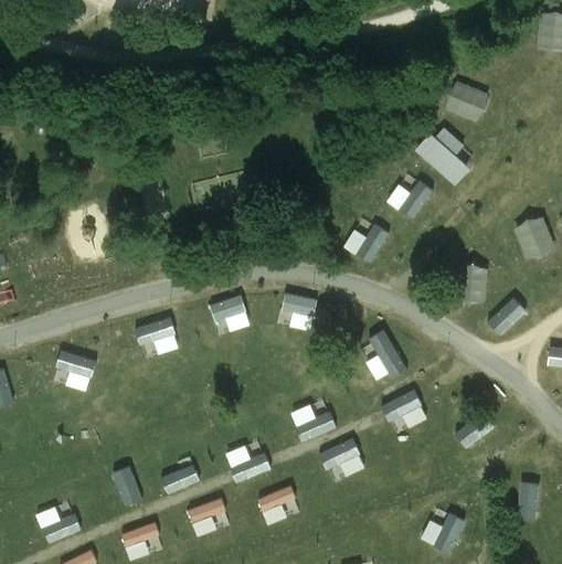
[(561,12),(540,10),(536,45),(561,49),(561,12)]
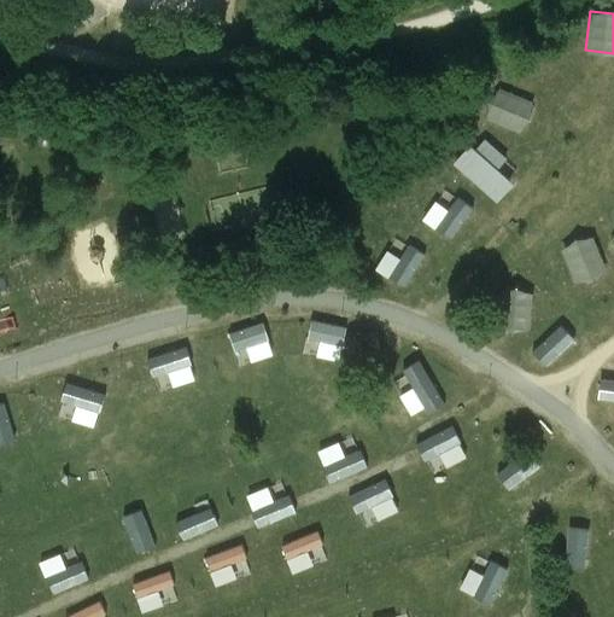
[(483,118),(520,134),(534,103),(497,87),(483,118)]
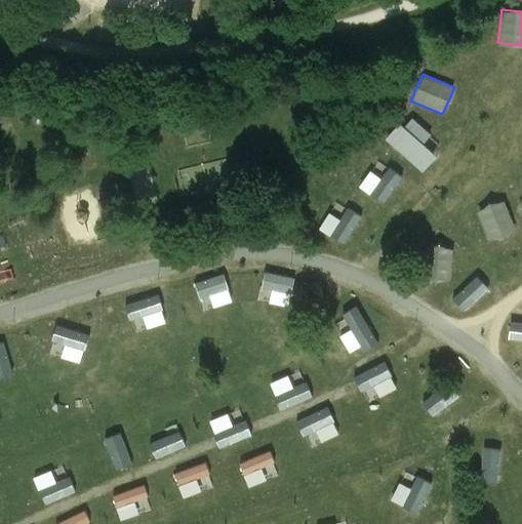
[(384,138),(423,172),(438,155),(423,142),(430,133),(411,118),(403,127),(398,122),(384,138)]
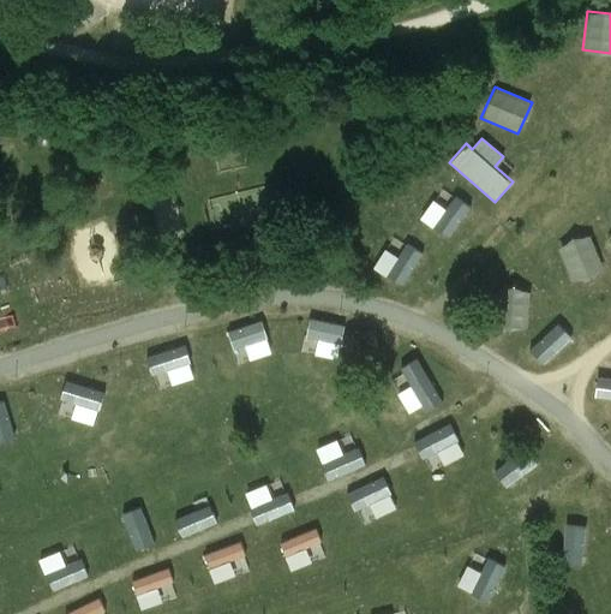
[(445,208),(432,200),(419,219),(449,239),(469,207),(454,196),(445,208)]
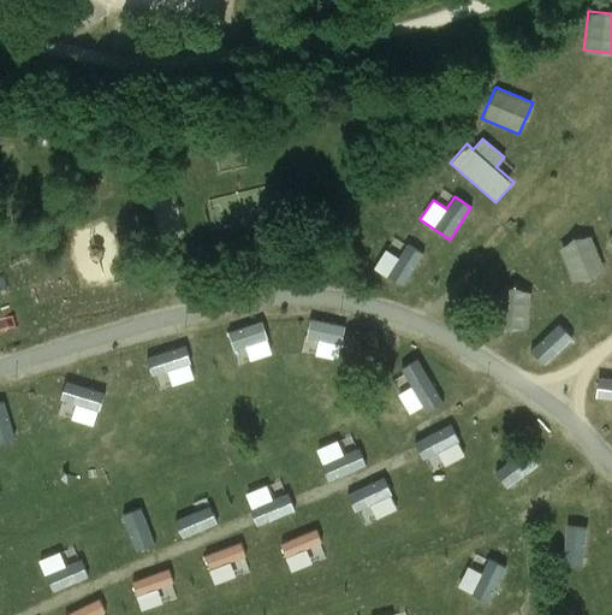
[(589,234),(558,247),(574,284),(605,271),(589,234)]
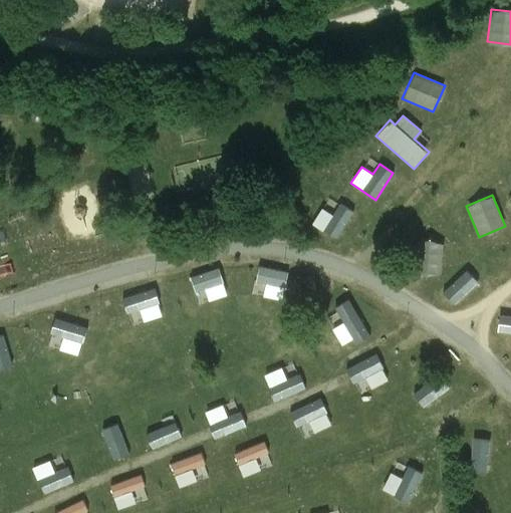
[(333,215),(321,208),(311,225),(337,239),(352,212),(339,204),(333,215)]
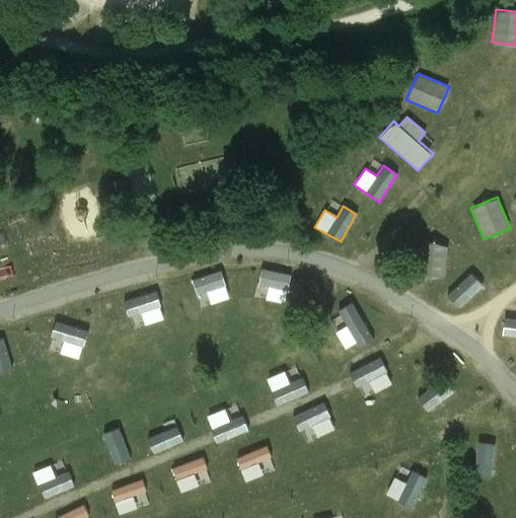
[(440,279),(451,248),(428,240),(417,272),(440,279)]
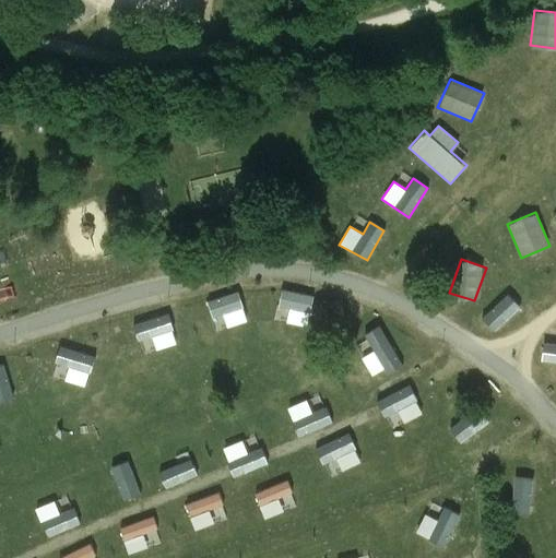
[(307,327),(314,296),(281,289),(274,320),(307,327)]
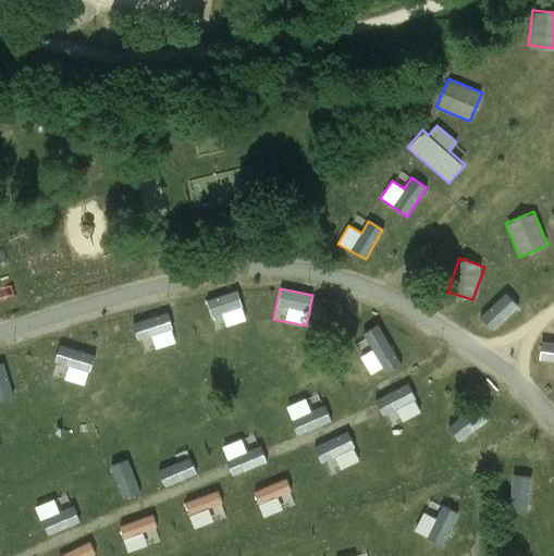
[(206,300),(214,330),(246,320),(237,289),(206,300)]
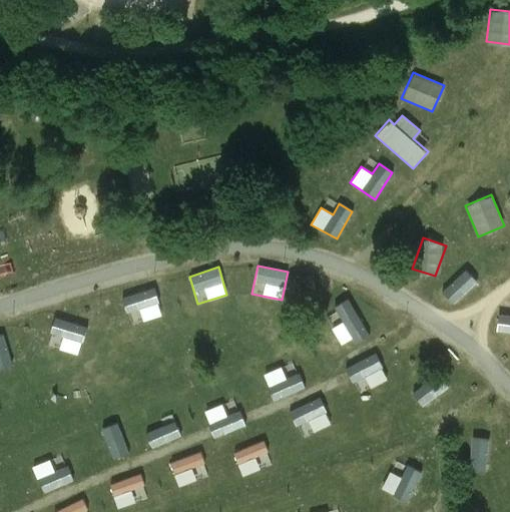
[(454,305),(478,283),(465,270),(442,292),(454,305)]
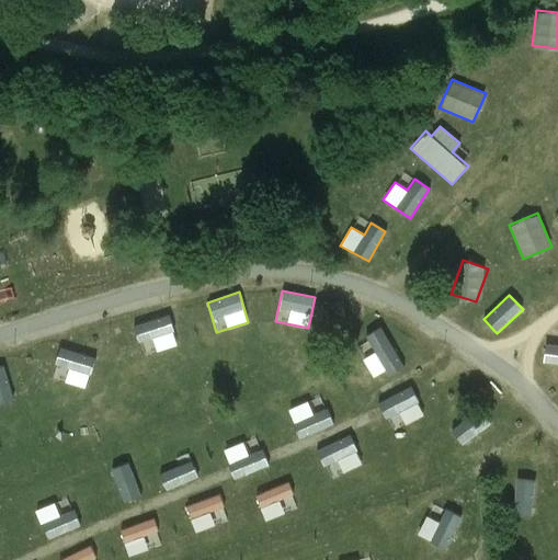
[(372,380),(401,367),(383,327),(366,334),(375,353),(362,358),(372,380)]
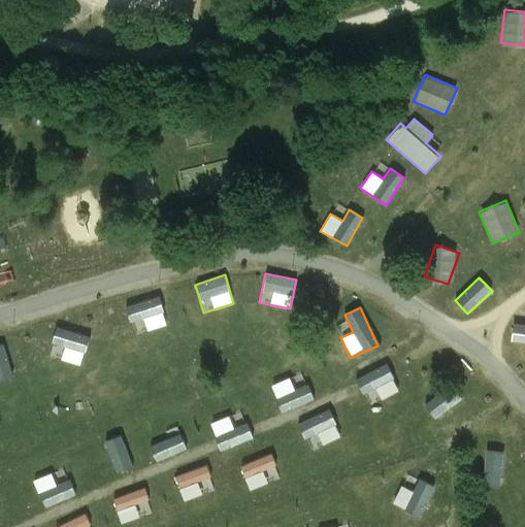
[(524,342),(524,325),(513,325),(512,342),(524,342)]
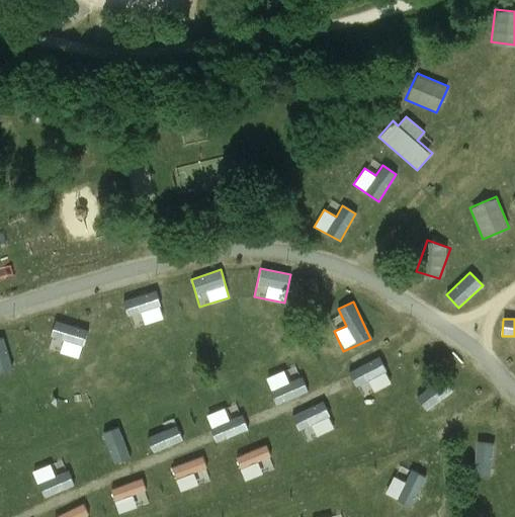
[(0,372),(13,368),(3,336),(0,337),(0,372)]
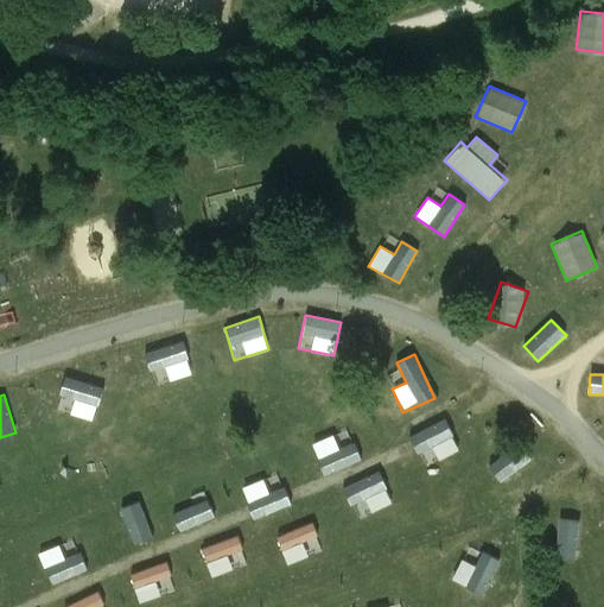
[(354,443),(338,449),(334,434),(311,443),(324,475),(361,460),(354,443)]
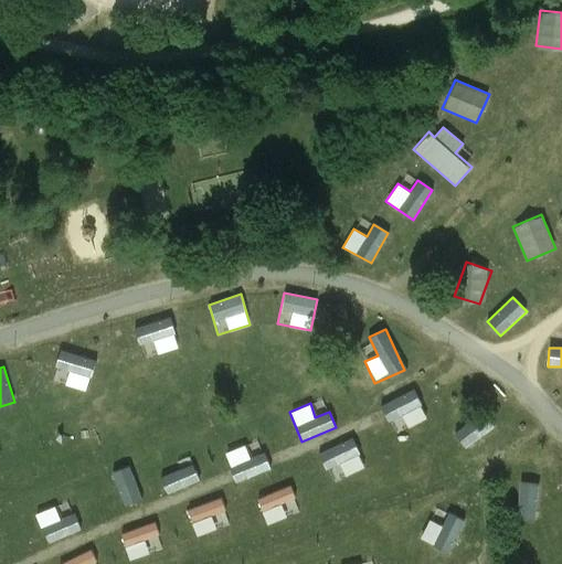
[(319,453),(332,481),(364,468),(352,438),(319,453)]
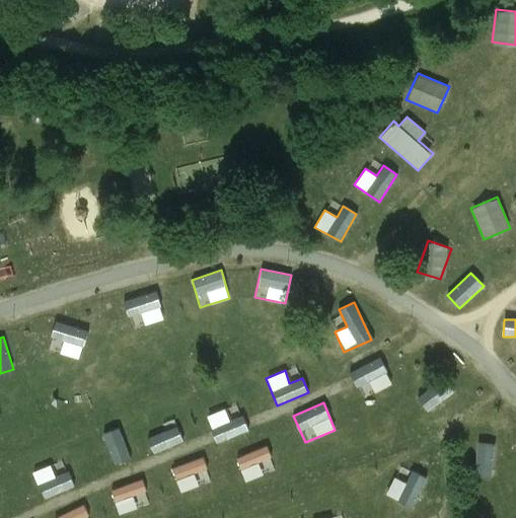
[(175,426),(147,439),(154,453),(182,441),(175,426)]
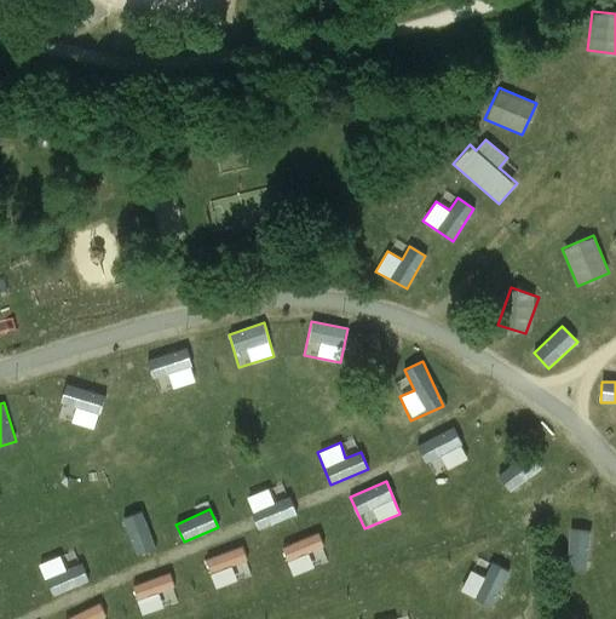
[(133,555),(154,549),(143,511),(122,517),(133,555)]
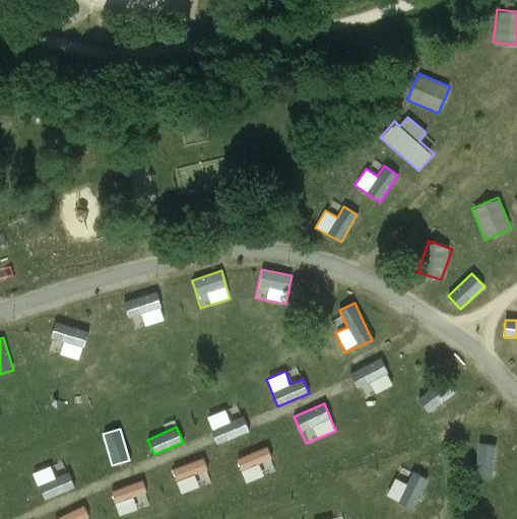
[(477,444),(475,477),(493,478),(495,444),(477,444)]
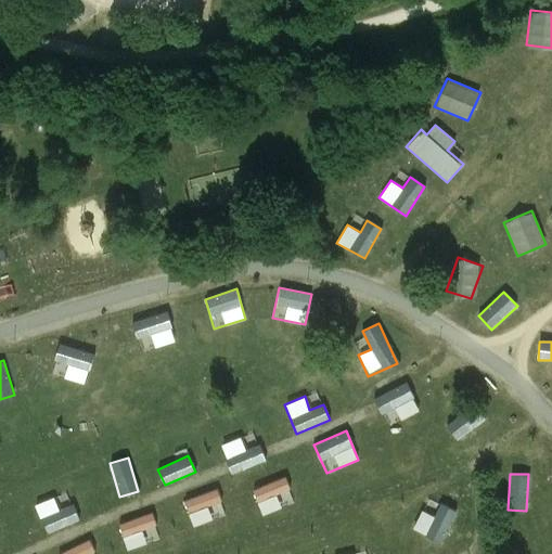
[(285,478),(252,488),(260,516),(281,510),(277,494),(289,490),(285,478)]
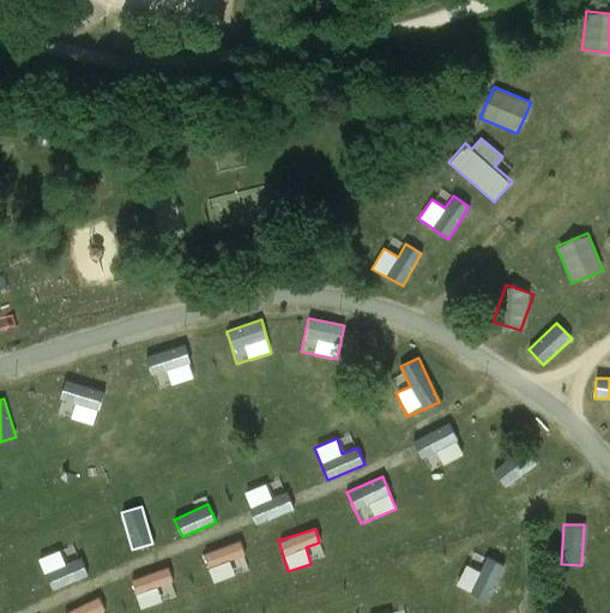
[(211,583),(235,577),(231,562),(245,558),(241,542),(203,552),(211,583)]
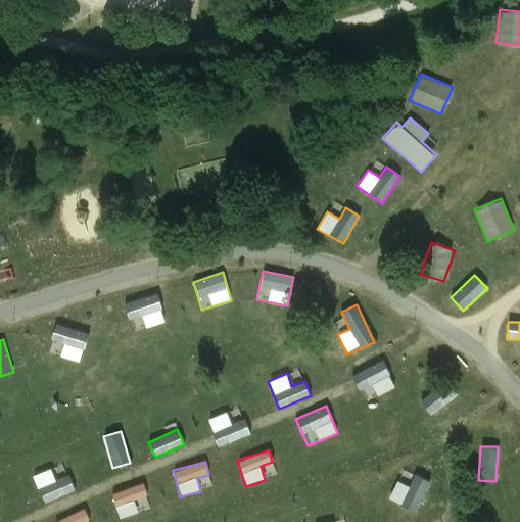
[(50,469),(33,475),(44,503),(74,490),(68,475),(55,480),(50,469)]
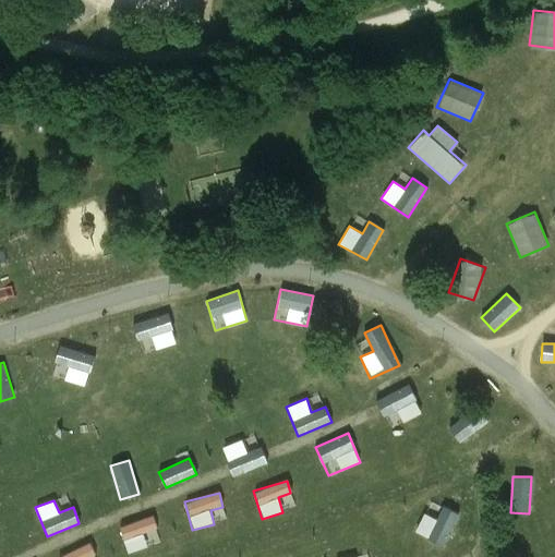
[(445,546),(458,513),(442,507),(437,520),(422,515),(414,534),(445,546)]
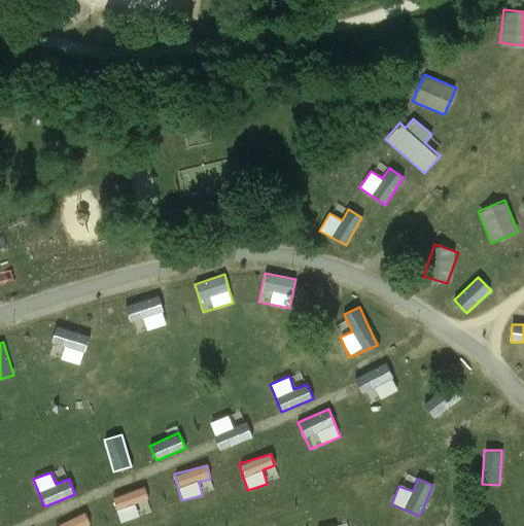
[(118,521),(150,514),(144,488),(112,495),(118,521)]
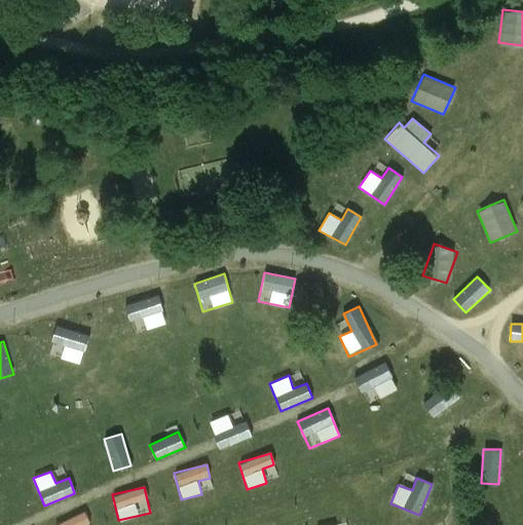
[(86,524),(89,523),(84,512),(55,524),(86,524)]
